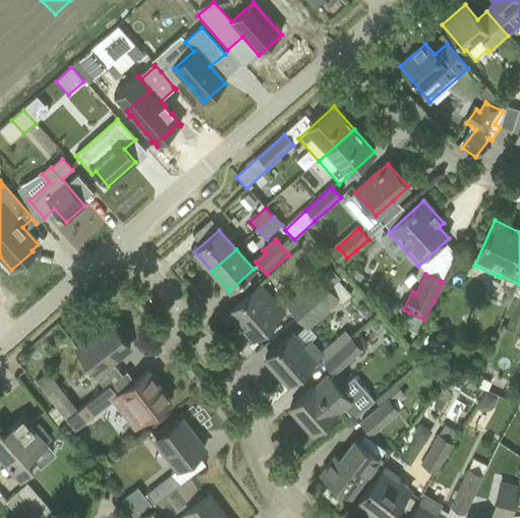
[(287,305),(298,317),(328,290),(318,278),(287,305)]
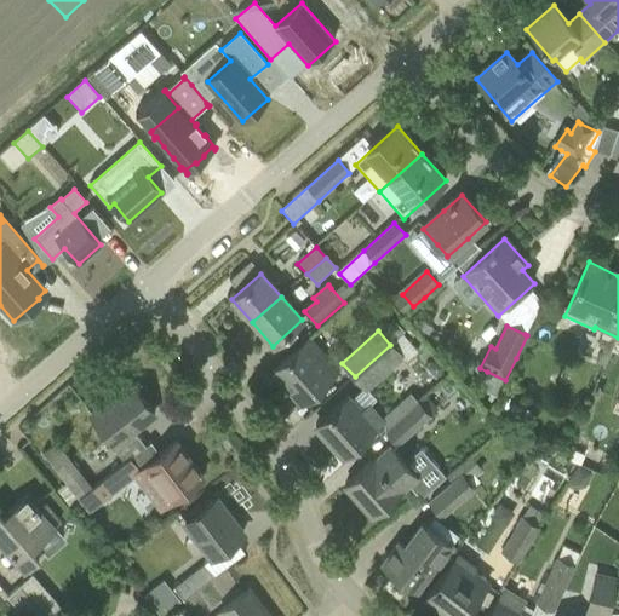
[(338,373),(309,340),(273,373),(302,406),(338,373)]
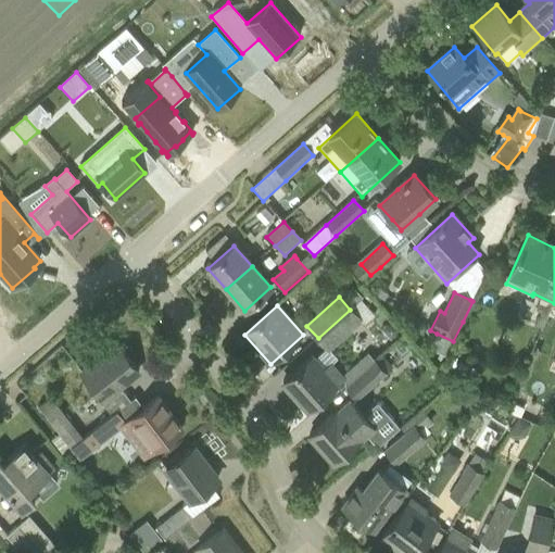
[(350,310),(318,338),(329,351),(362,322),(350,310)]
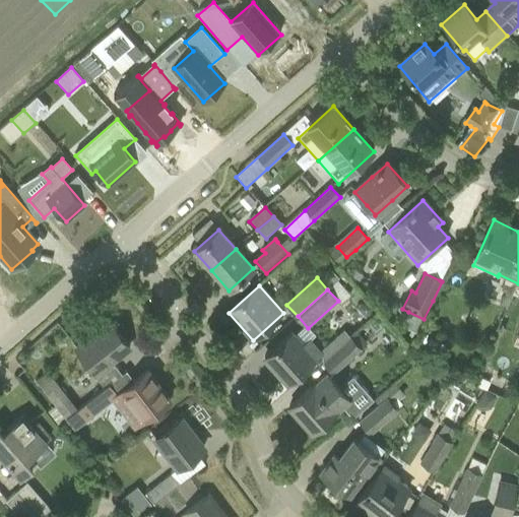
[(76,349),(100,379),(111,370),(109,366),(130,349),(110,323),(76,349)]
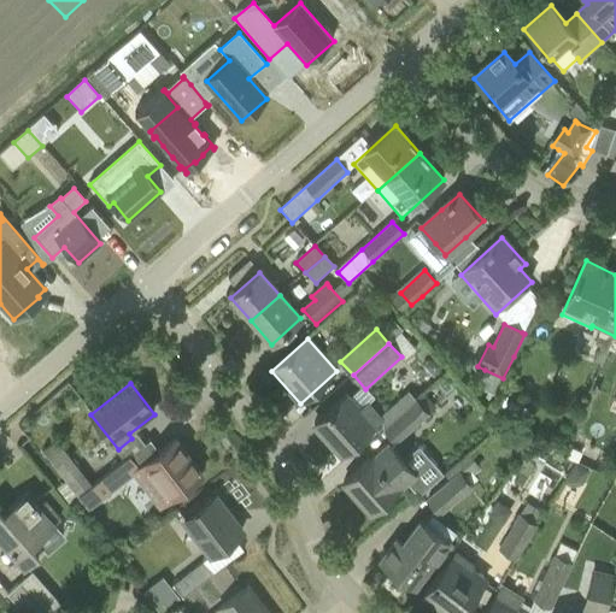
[(346,398),(315,426),(341,457),(381,420),(368,406),(361,412),(346,398)]
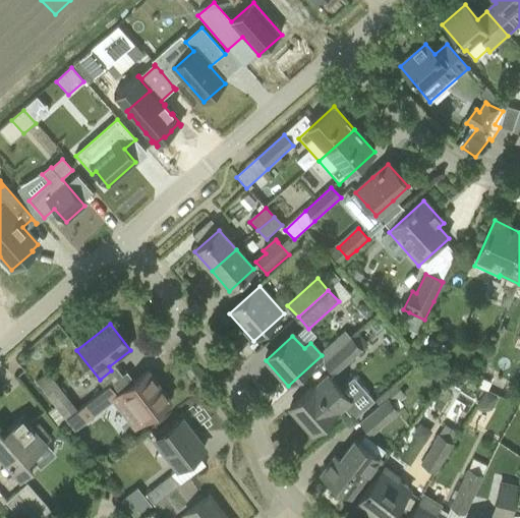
[(422,336),(418,351),(443,359),(448,343),(422,336)]
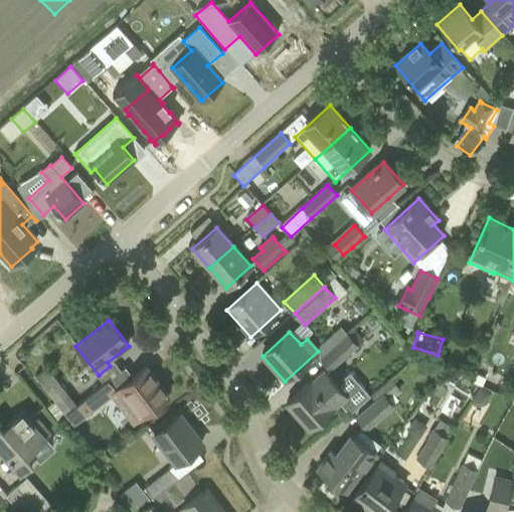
[(321,359),(331,371),(357,347),(347,335),(321,359)]
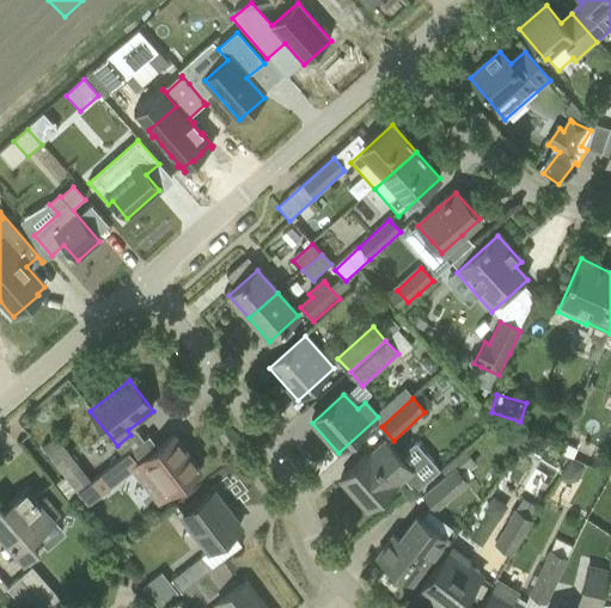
[(43,448),(78,493),(91,483),(56,437),(43,448)]
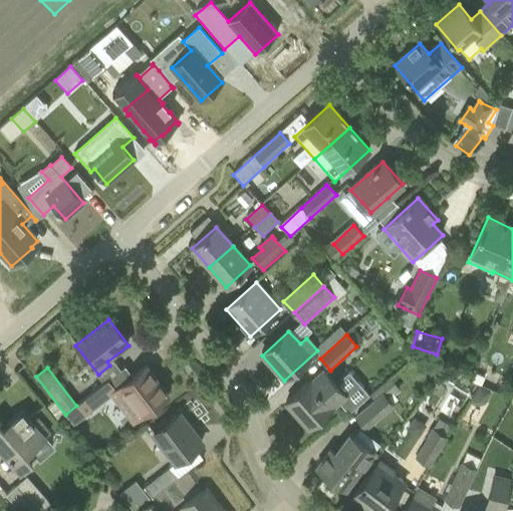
[(111,398),(133,425),(169,397),(147,368),(115,393),(116,394),(111,398)]
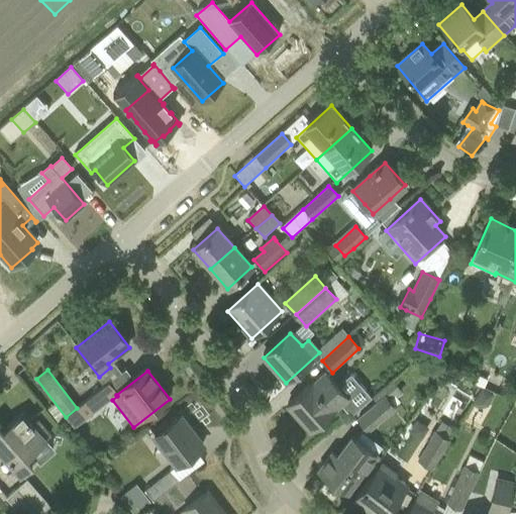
[(350,417),(372,399),(350,376),(337,388),(325,374),(313,385),(303,393),(288,406),(310,432),(326,419),(335,410),(340,405),(350,417)]
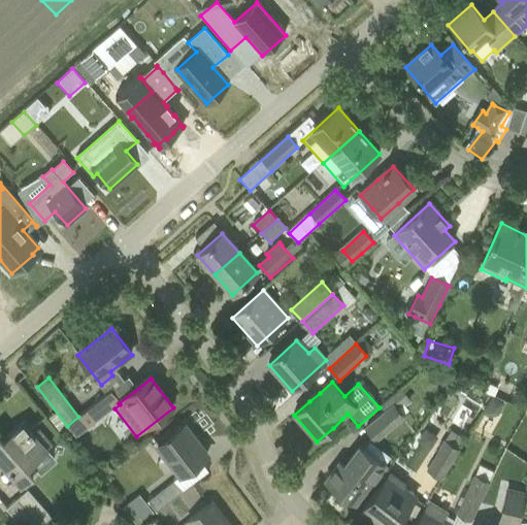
[(457,385),(452,392),(463,399),(468,391),(457,385)]
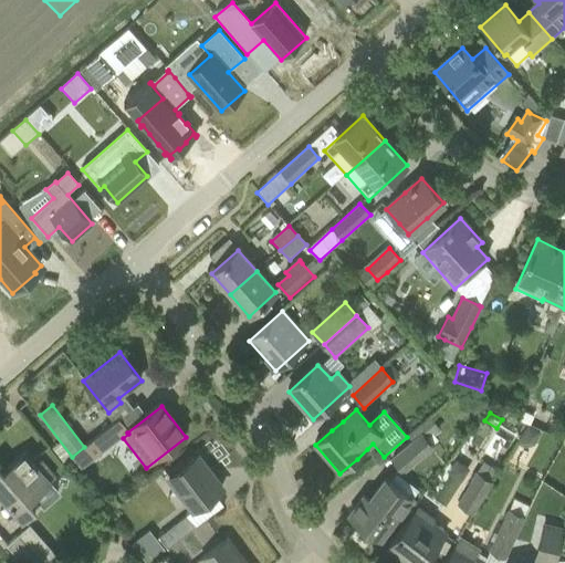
[(123,438),(128,434),(127,433),(118,420),(84,447),(72,457),(73,458),(73,457),(77,461),(89,452),(94,460),(123,438)]
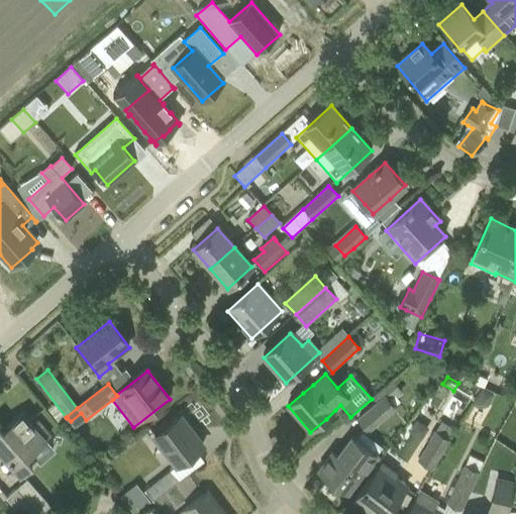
[(482,391),(474,406),(481,410),(487,407),(493,396),(482,391)]
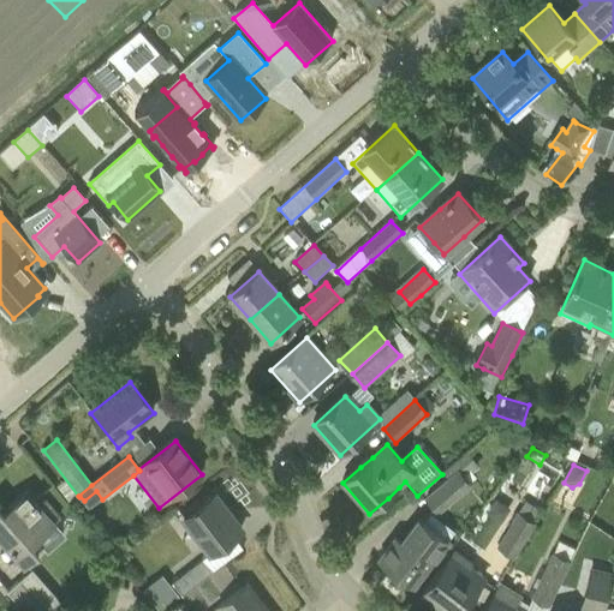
[(428,499),(440,513),(471,486),(460,473),(428,499)]
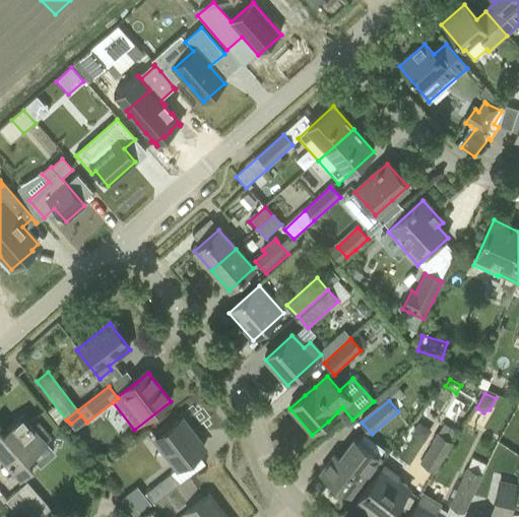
[(0,455),(21,479),(34,468),(27,461),(46,445),(30,429),(33,428),(30,425),(28,426),(22,418),(4,435),(0,431),(0,455)]
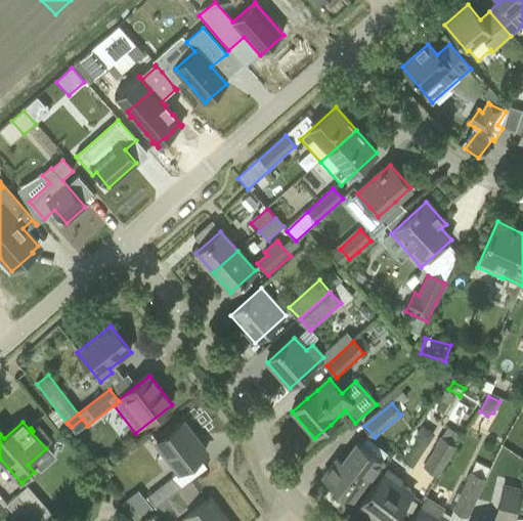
[(157,444),(179,474),(206,453),(183,424),(157,444)]
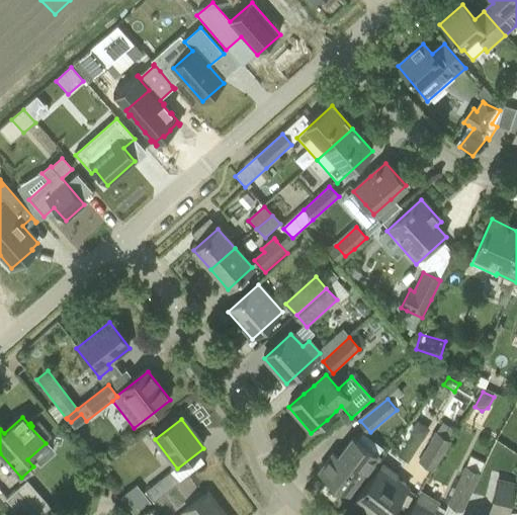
[(420,461),(434,470),(451,443),(437,434),(420,461)]
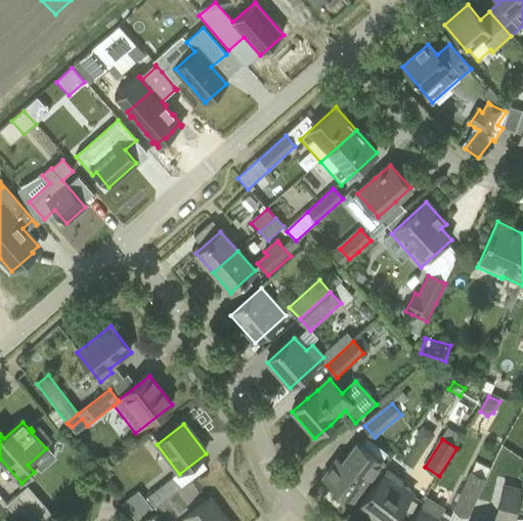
[(323,478),(352,501),(382,463),(358,445),(344,465),(338,460),(323,478)]
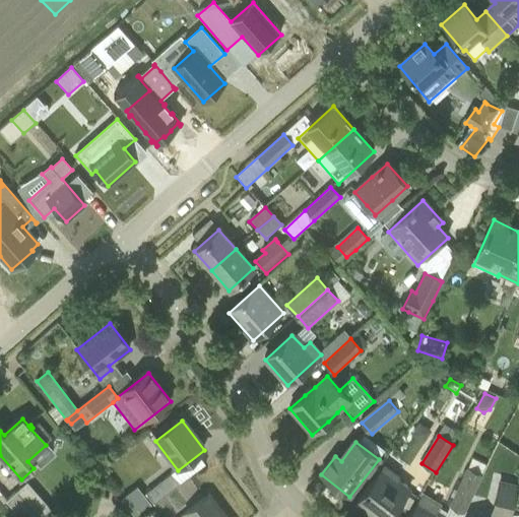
[(357,505),(372,516),(388,516),(409,491),(397,481),(399,479),(385,467),(357,505)]
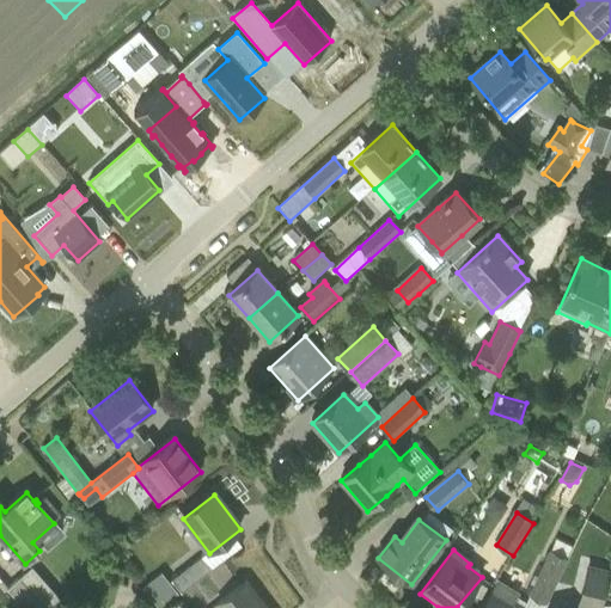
[(531,597),(547,605),(567,562),(551,553),(531,597)]
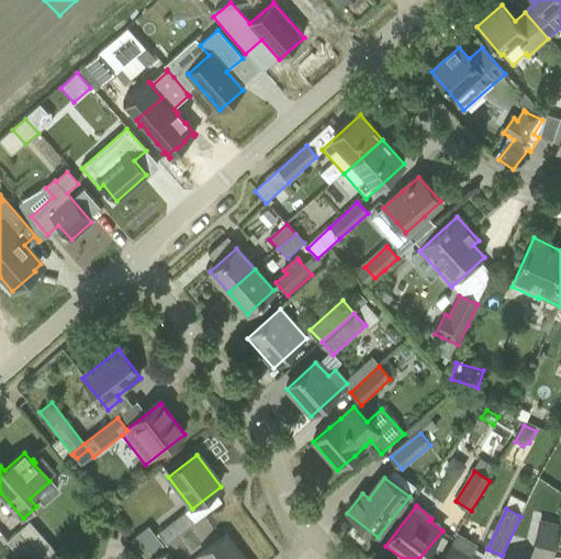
[(157,535),(167,547),(194,525),(184,513),(157,535)]
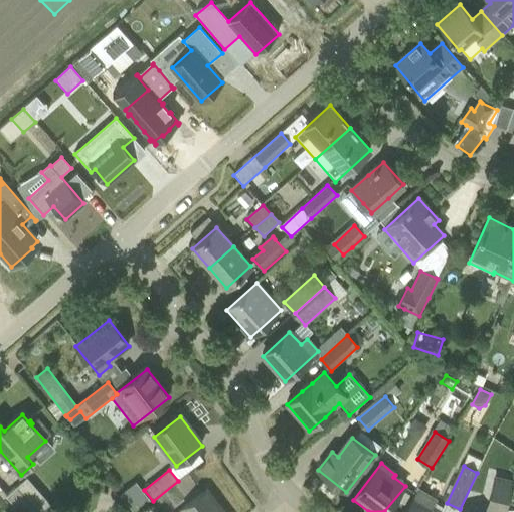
[(27,479),(17,488),(37,511),(50,511),(53,509),(27,479)]
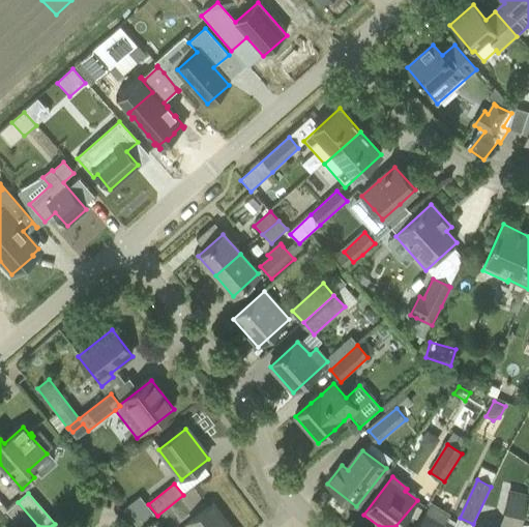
[(502,526),(520,526),(527,499),(510,494),(502,526)]
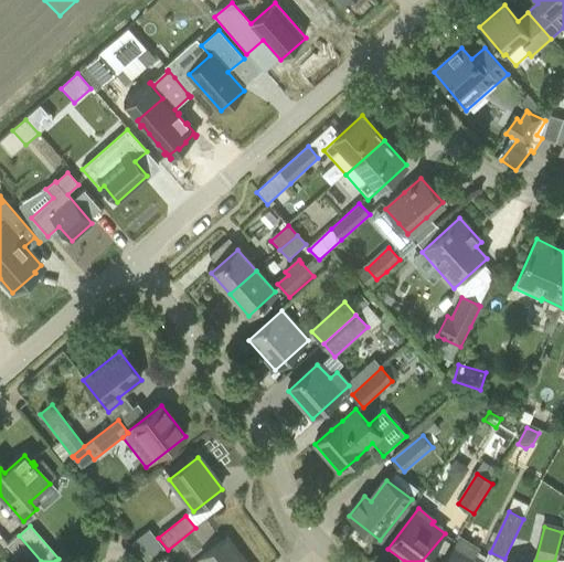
[(137,541),(149,558),(163,545),(151,530),(137,541)]
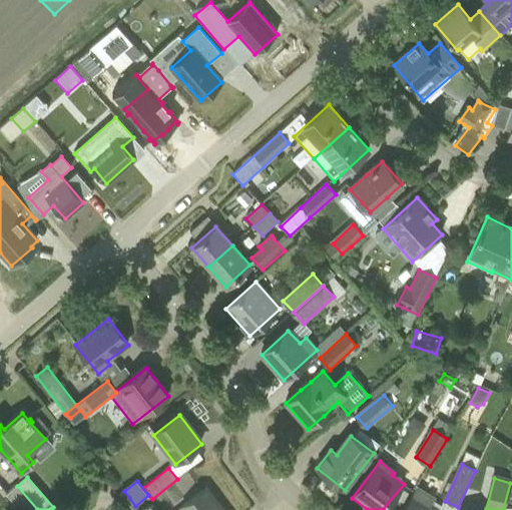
[(37,509),(17,486),(6,495),(18,509),(37,509)]
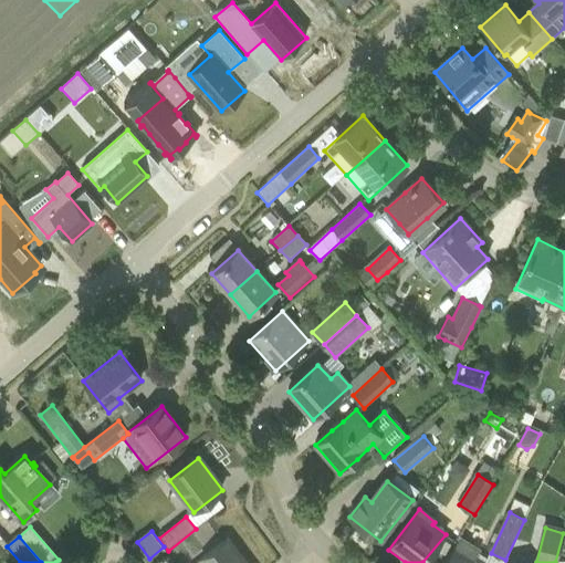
[(243,562),(227,542),(202,561),(203,562),(243,562)]
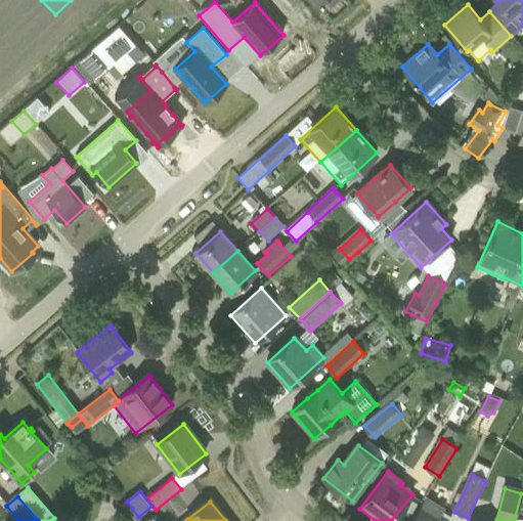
[(438,520),(436,519),(441,511),(427,502),(415,520),(438,520)]
